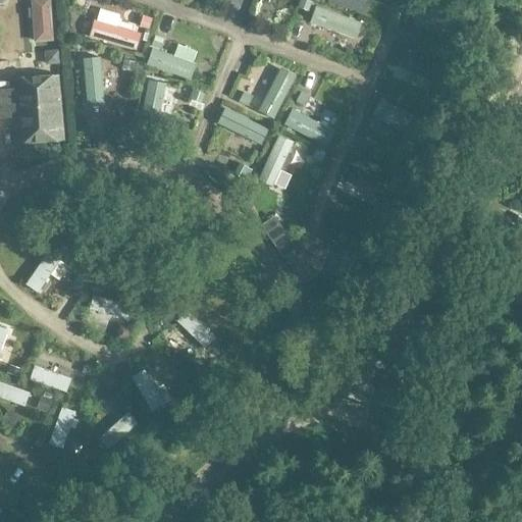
[(49,0),(29,0),(34,44),(53,42),(49,0)]
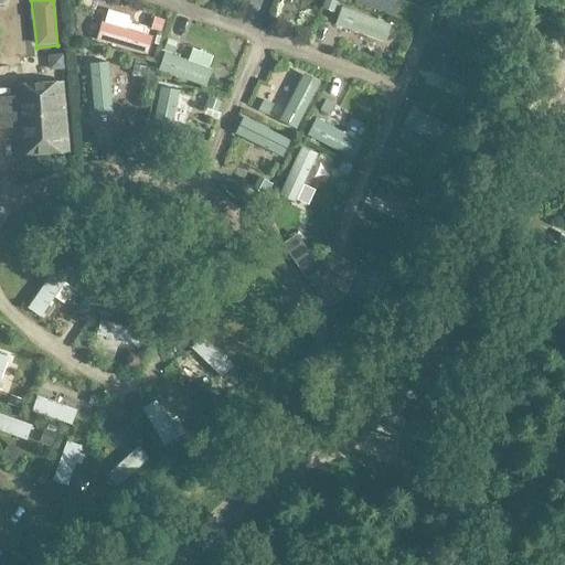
[(234,0),(223,0),(221,8),(232,12),(234,0)]
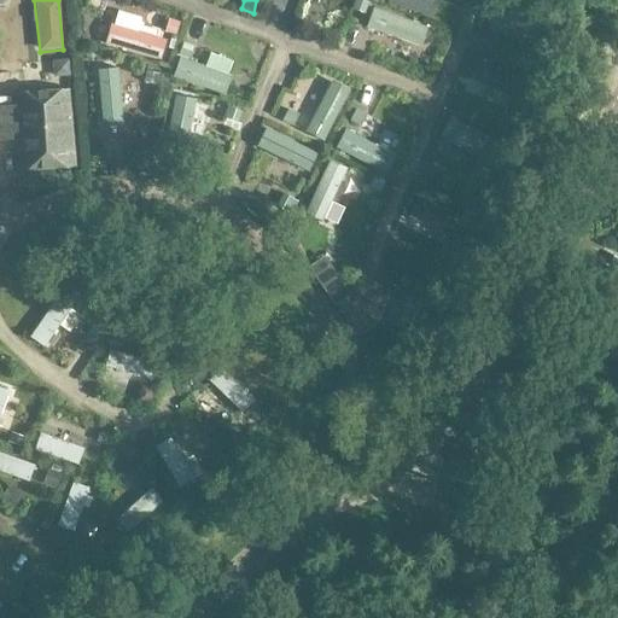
[(368,3),(360,0),(354,0),(351,10),(365,12),(368,3)]
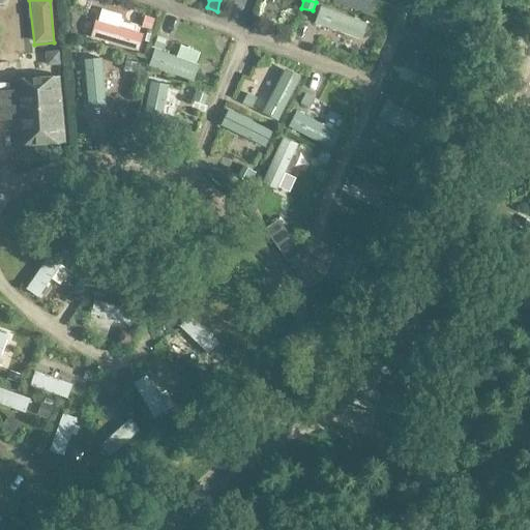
[(331,0),(367,12),(372,0),(331,0)]
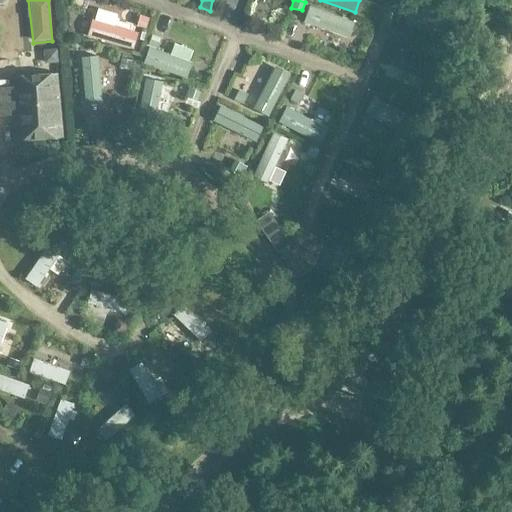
[(354,23),(309,7),(304,24),(349,40),(354,23)]
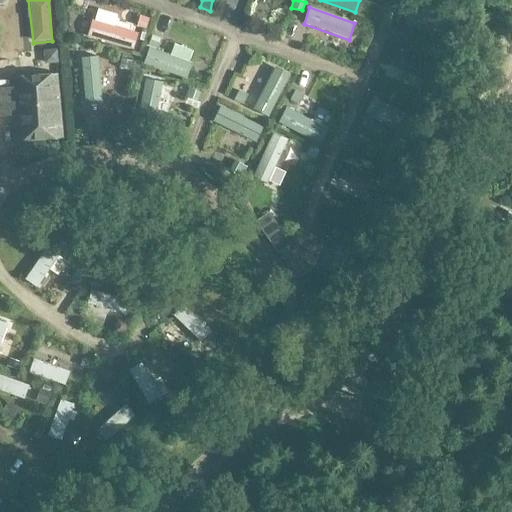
[(86,37),(133,50),(138,35),(115,27),(118,16),(97,10),(95,21),(92,21),(86,37)]
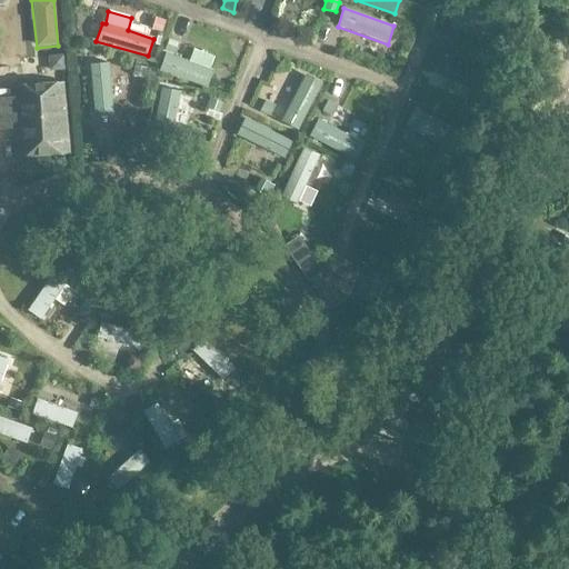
[(63,55),(47,56),(50,71),(65,70),(63,55)]
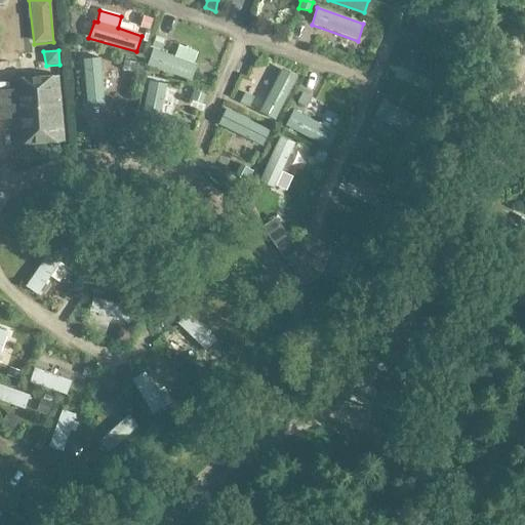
[(152,50),(147,66),(190,82),(196,66),(152,50)]
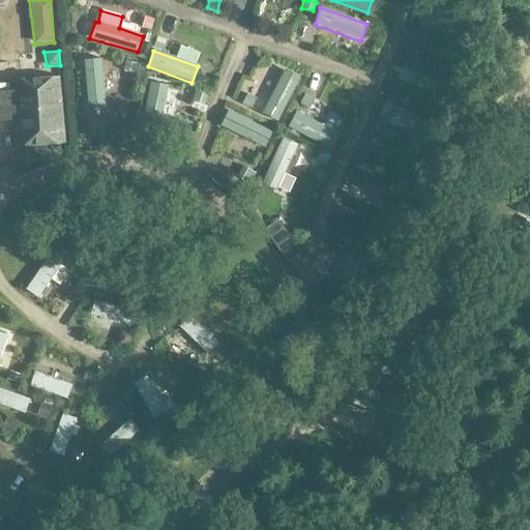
[(454,72),(411,55),(405,69),(448,89),(454,72)]
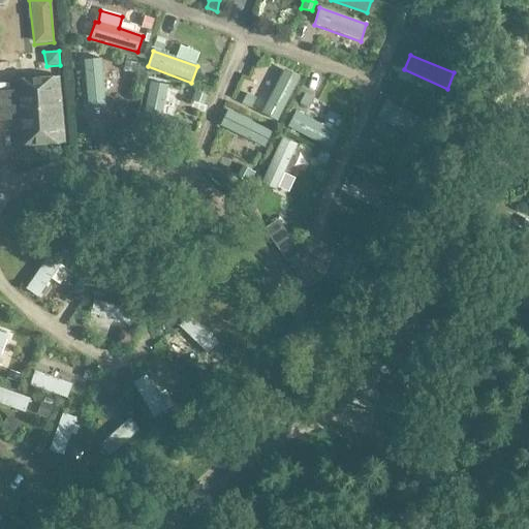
[(101,59),(84,61),(87,110),(104,107),(101,59)]
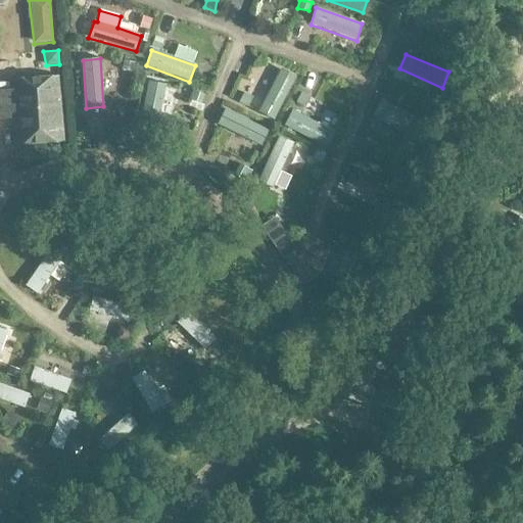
[(280,68),(256,112),(274,120),(296,77),(280,68)]
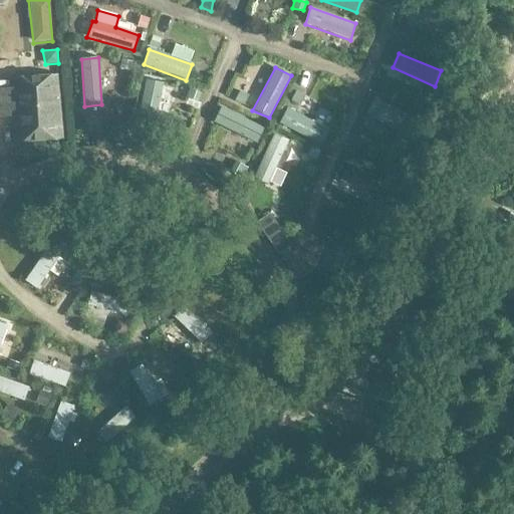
[(57,75),(11,79),(11,89),(0,89),(0,117),(15,116),(17,144),(63,140),(57,75)]
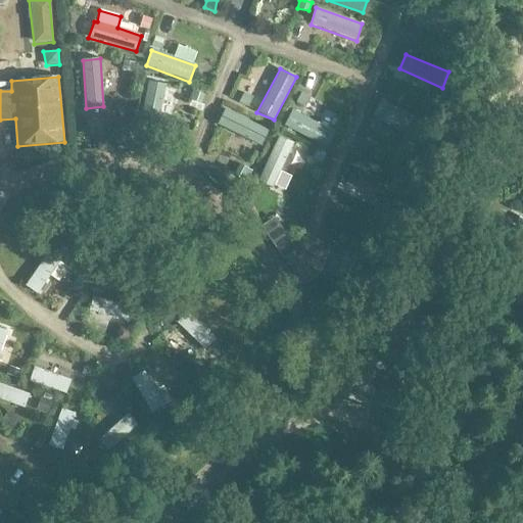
[(252,97),(243,93),(238,103),(247,107),(252,97)]
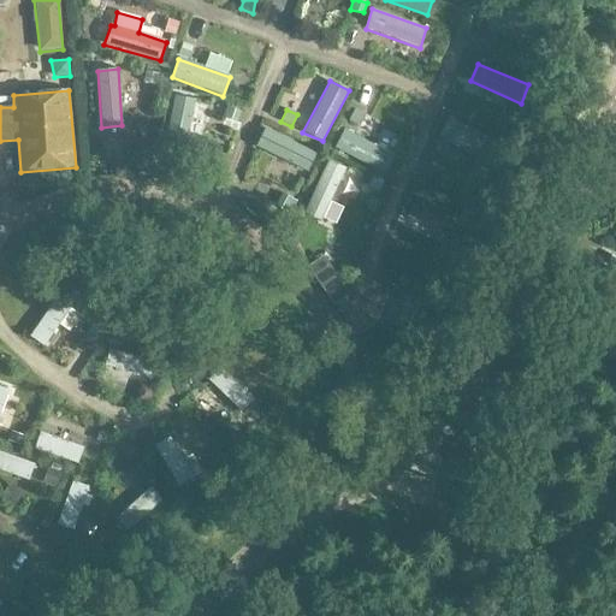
[(442,124),(434,138),(490,165),(502,141),(446,114),(442,124)]
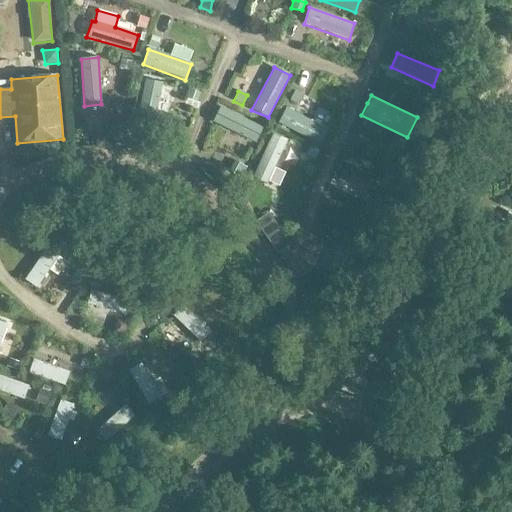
[(262,128),(220,107),(212,122),(255,144),(262,128)]
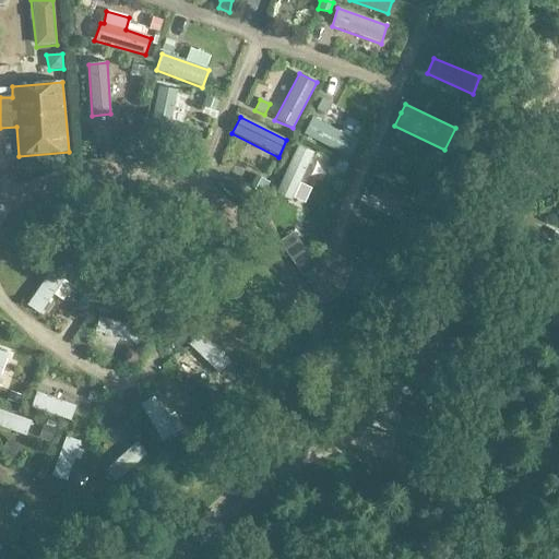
[(359,143),(311,117),(302,135),(351,158),(359,143)]
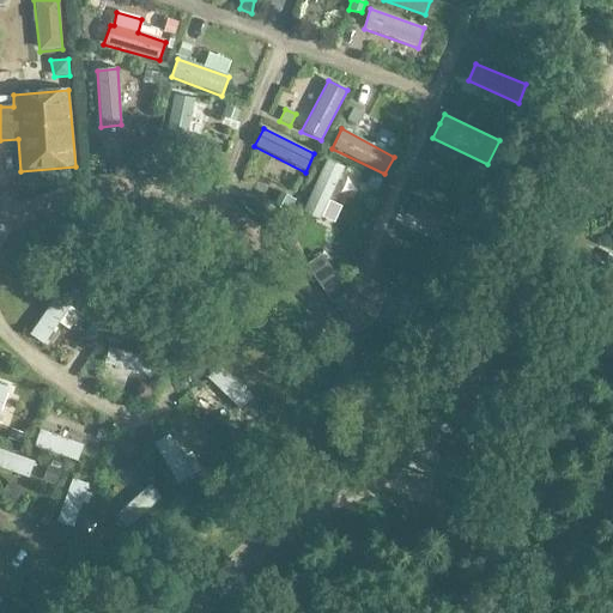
[(345,168),(326,161),(302,213),(320,220),(322,218),(333,223),(341,207),(329,201),(345,168)]
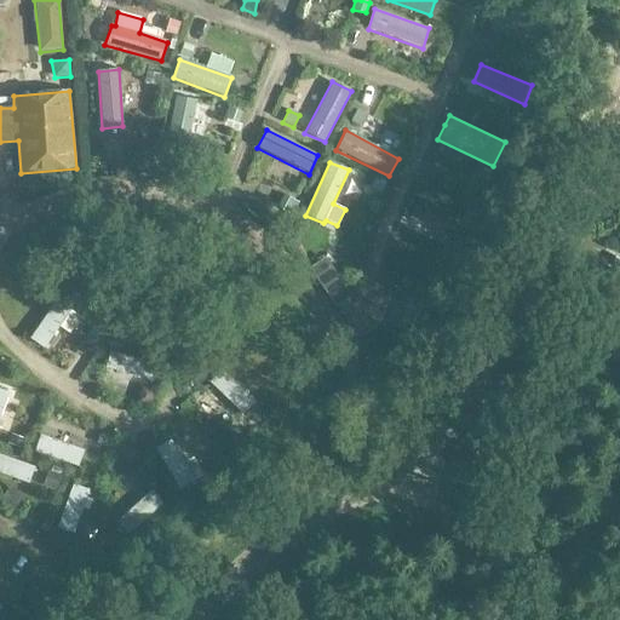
[(471,224),(422,201),(412,220),(463,242),(471,224)]
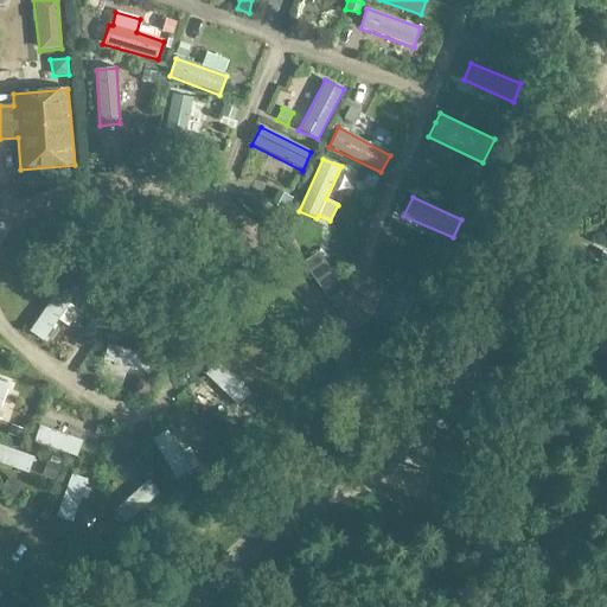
[(318,253),(302,263),(328,301),(344,291),(318,253)]
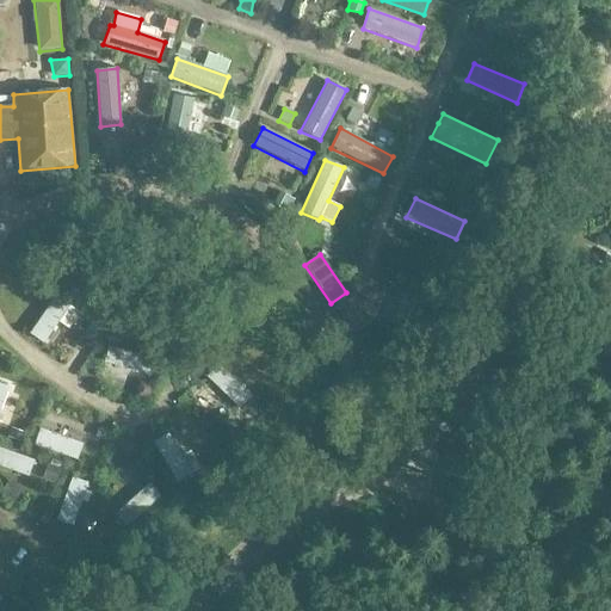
[(408,272),(387,326),(407,334),(430,282),(408,272)]
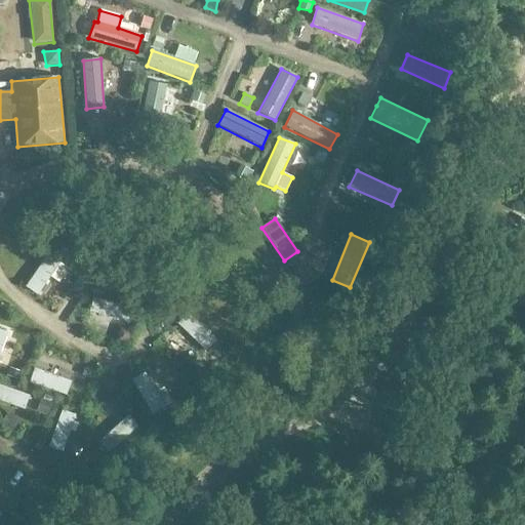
[(49,309),(69,272),(47,260),(28,297),(49,309)]
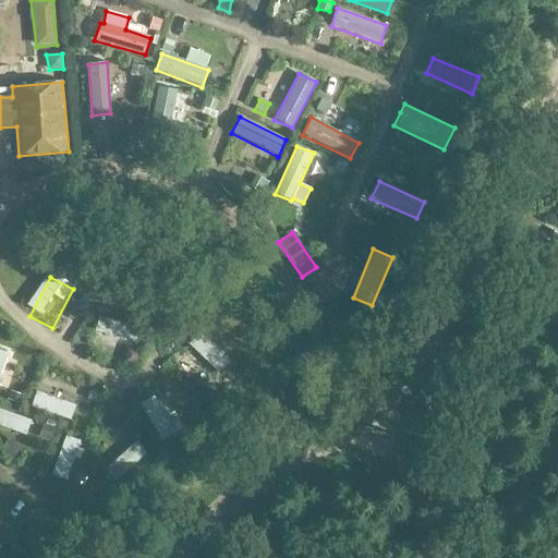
[(102,339),(98,348),(123,358),(126,349),(102,339)]
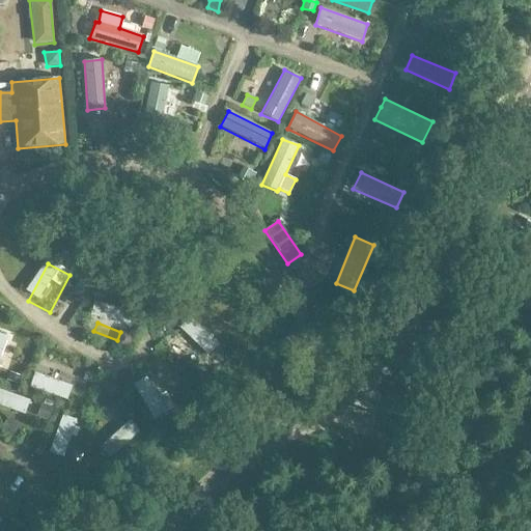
[(0,338),(0,372),(2,373),(16,345),(0,338)]
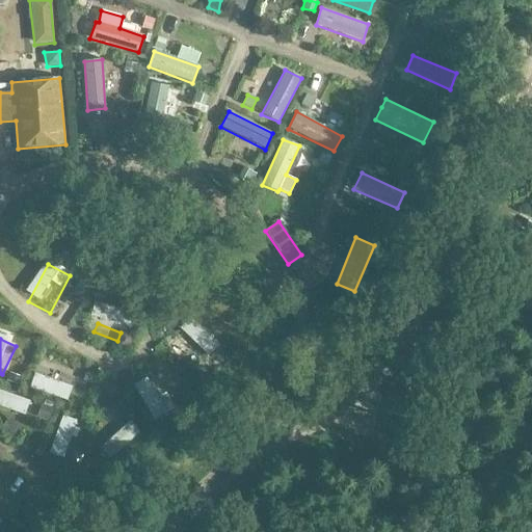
[(32,397),(72,410),(77,394),(37,380),(32,397)]
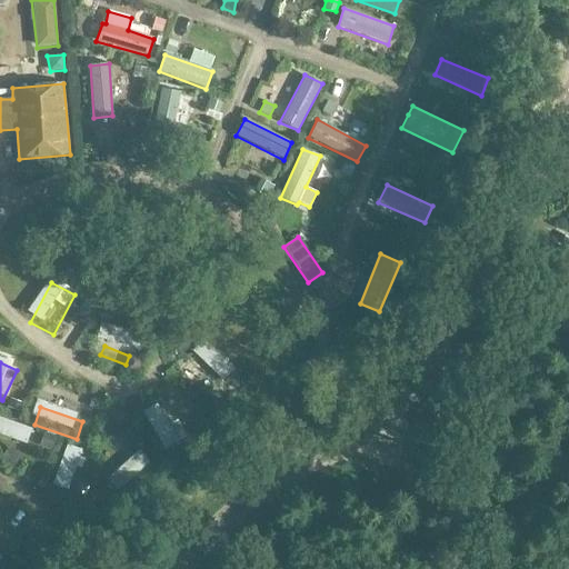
[(159,412),(142,423),(167,461),(185,450),(159,412)]
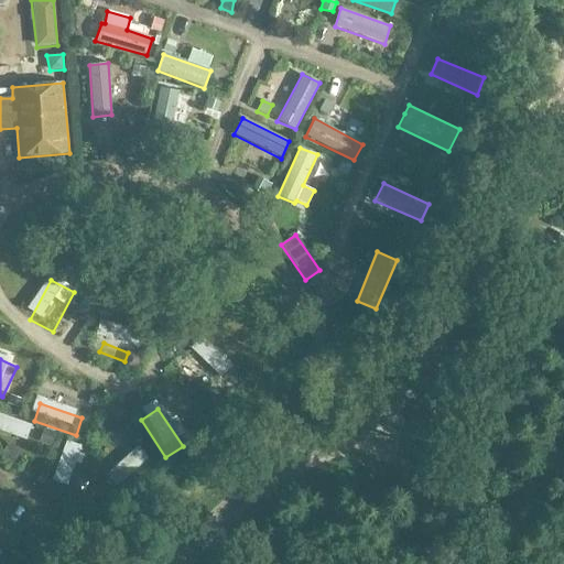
[(0,422),(0,441),(31,451),(36,432),(0,422)]
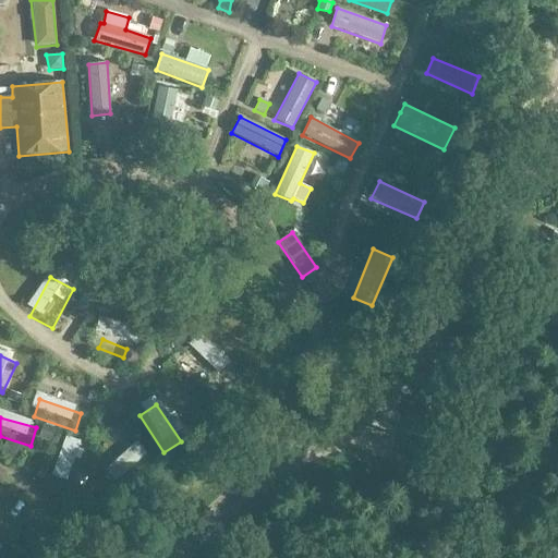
[(69,448),(50,483),(68,492),(86,457),(69,448)]
